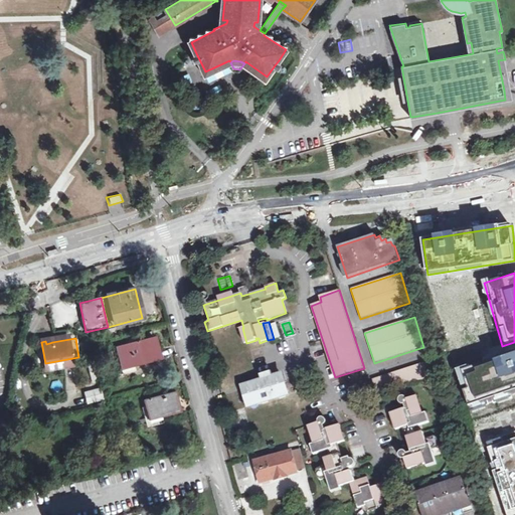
[(124,368),(158,359),(153,339),(119,348),(124,368)]
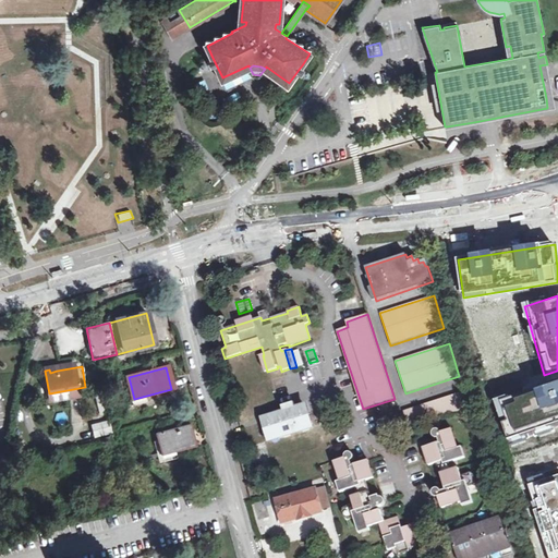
[(557,380),(495,402),(508,444),(557,426),(557,380)]
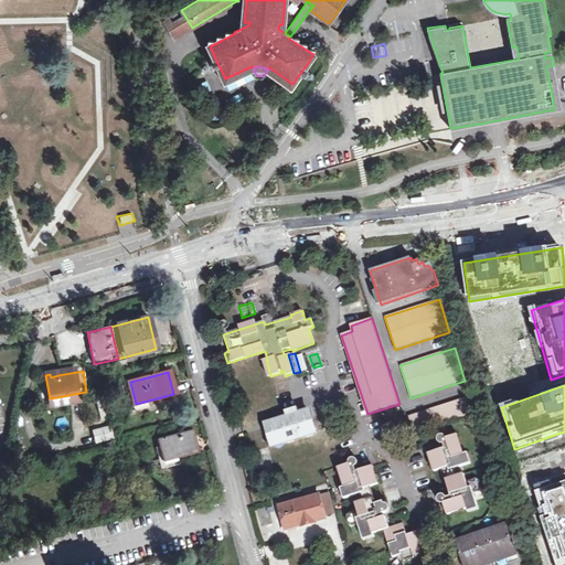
[(470,396),(408,417),(414,433),(476,412),(470,396)]
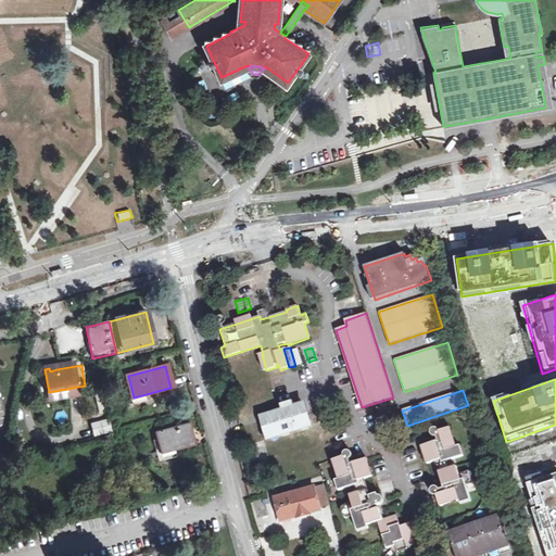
[(96,395),(99,411),(105,409),(101,393),(96,395)]
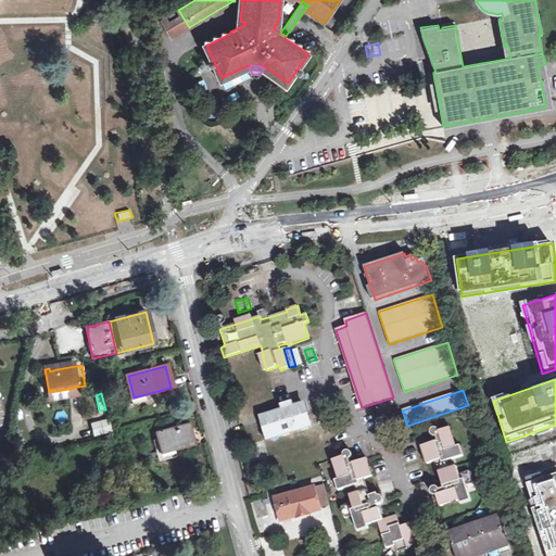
[(292,411),(263,419),(268,437),(311,424),(305,406),(299,408),(299,411),(292,413),(292,411)]
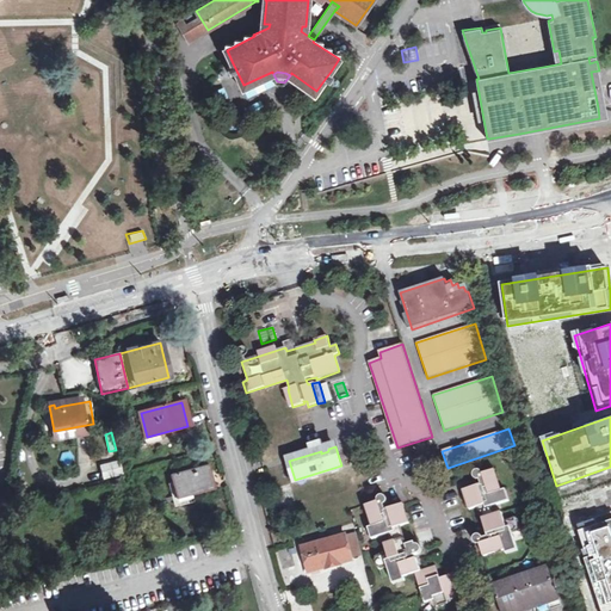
[(116,450),(109,451),(112,463),(119,462),(116,450)]
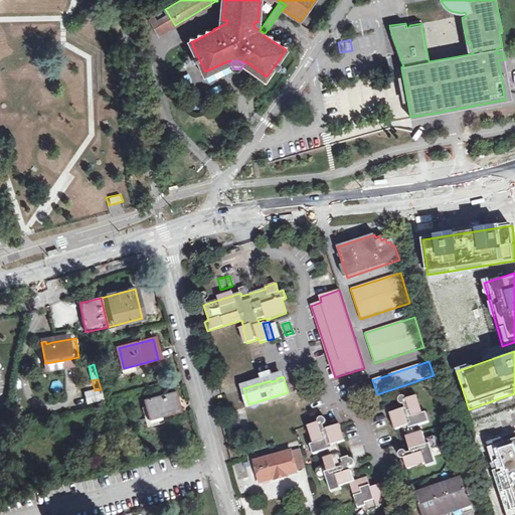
[(88,403),(103,399),(100,390),(86,394),(88,403)]
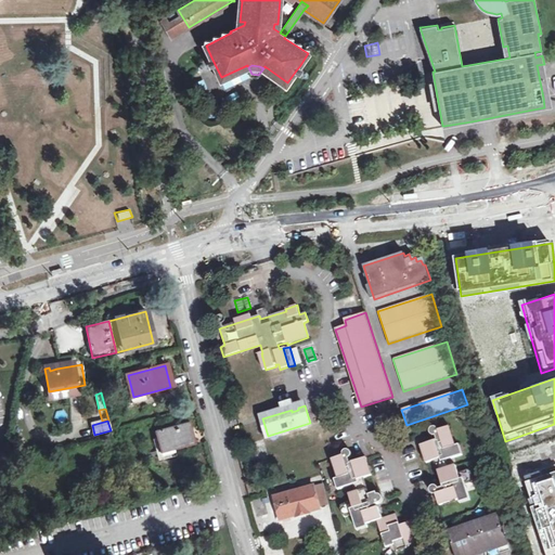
[(155,431),(157,439),(160,454),(175,450),(196,444),(190,423),(155,431)]
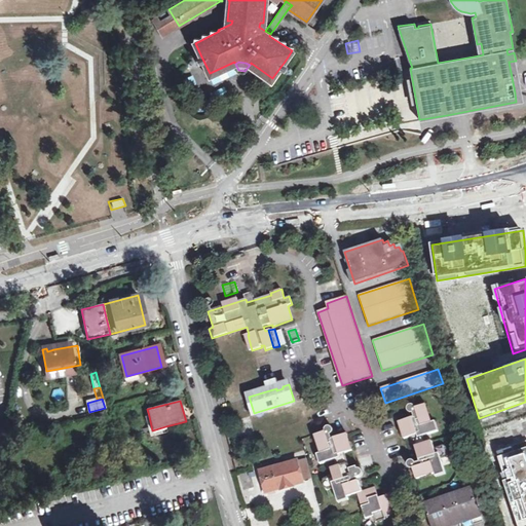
[(418,416),(414,417),(399,422),(404,440),(412,437),(420,462),(421,466),(418,467),(416,464),(415,462),(412,461),(410,463),(409,466),(411,468),(414,470),(417,480),(436,474),(445,471),(441,459),(449,457),(446,446),(436,449),(433,442),(426,443),(424,436),(436,433),(431,422),(426,405),(415,408),(414,406),(411,405),(408,407),(408,410),(410,412),(413,413),(413,414),(417,412),(418,416)]
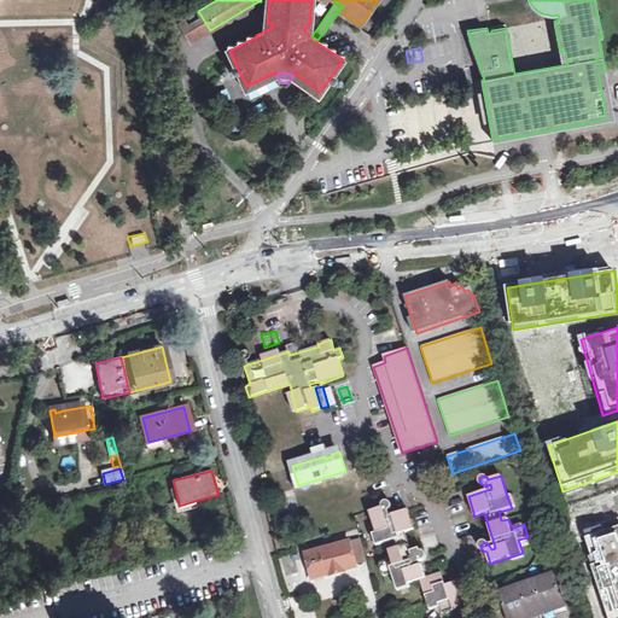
[(179,506),(175,489),(170,490),(176,513),(196,508),(194,501),(179,506)]
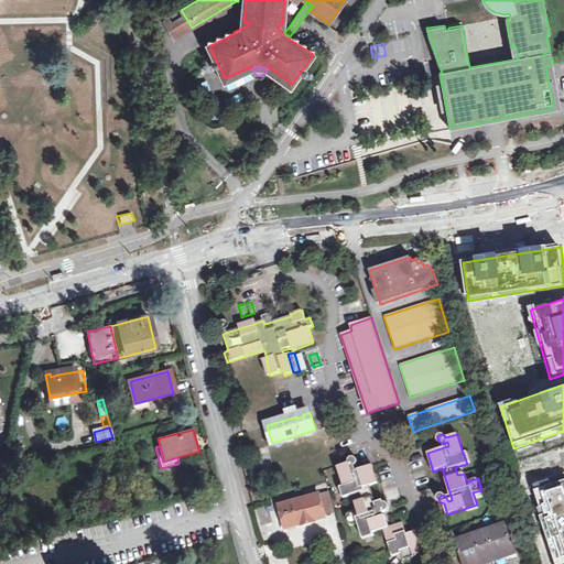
[(337,467),(344,486),(347,497),(358,494),(361,501),(355,503),(357,511),(346,513),(350,525),(358,523),(362,537),(373,533),(383,530),(393,556),(402,554),(404,561),(414,557),(413,555),(429,550),(422,529),(414,531),(414,533),(407,535),(407,533),(402,523),(389,527),(386,516),(383,517),(380,517),(379,513),(382,513),(384,512),(387,511),(389,507),(388,505),(387,503),(384,503),(383,501),(376,505),(369,487),(379,484),(372,466),(356,470),(351,472),(350,468),(355,467),(354,466),(356,464),(357,461),(355,458),(351,457),(349,459),(349,463),(337,467)]
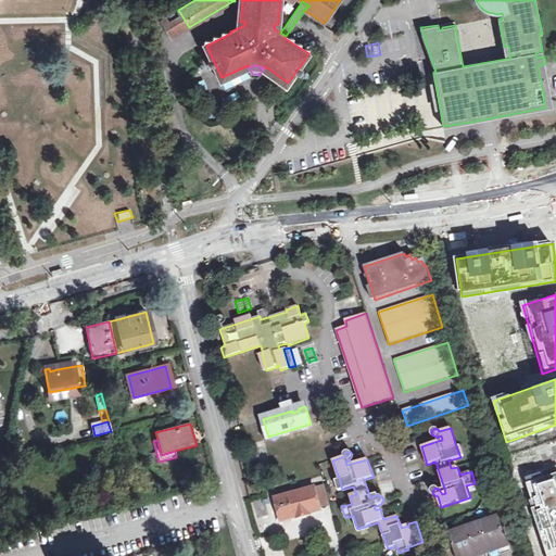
[(377,472),(387,470),(383,459),(374,463),(377,472)]
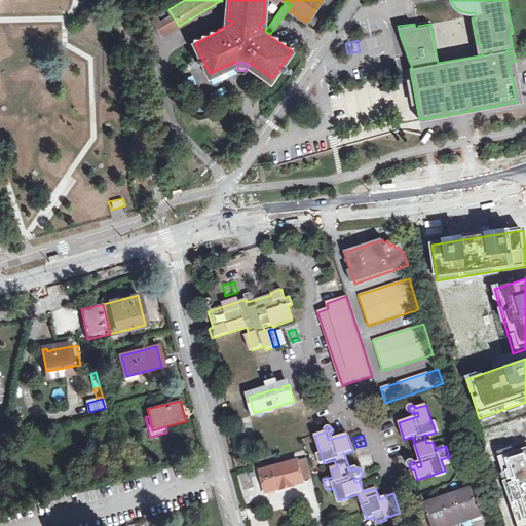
[(11,450),(17,448),(15,438),(8,440),(11,450)]
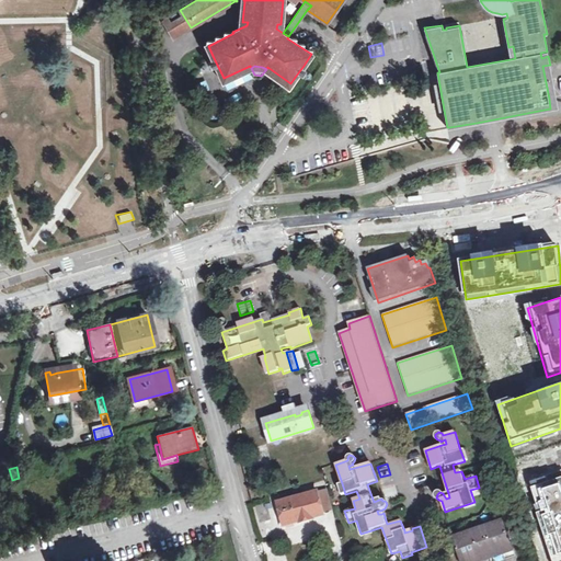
[(317,492),(323,513),(333,511),(327,490),(317,492)]
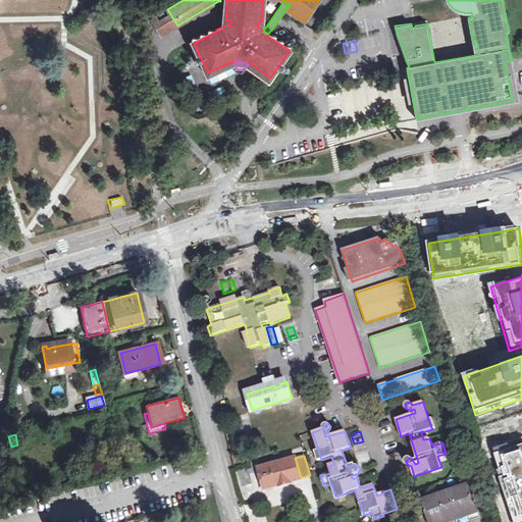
[(301,477),(295,458),(258,468),(264,487),(280,483),(281,486),(292,483),(292,480),(301,477)]
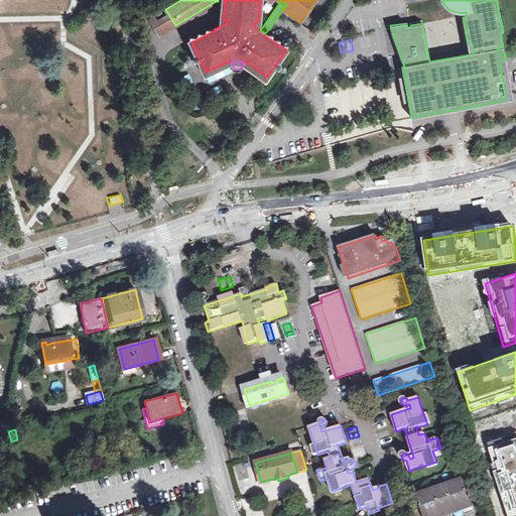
[(473,459),(476,467),(491,463),(488,454),(473,459)]
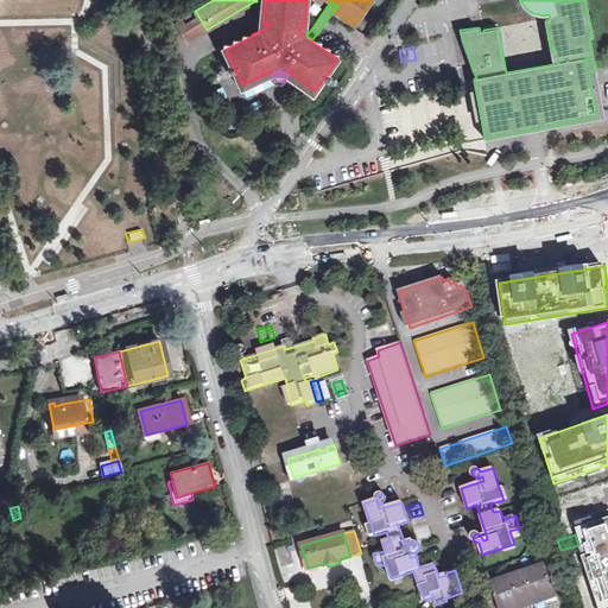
[(603,574),(607,584),(607,534),(581,544),(591,578),(603,574)]
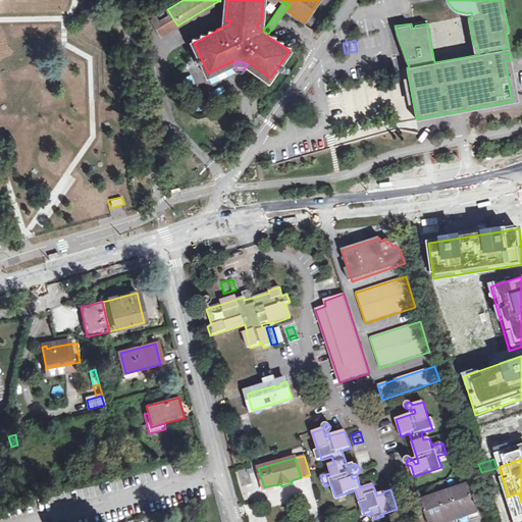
[(427,478),(429,486),(437,484),(434,476),(427,478)]
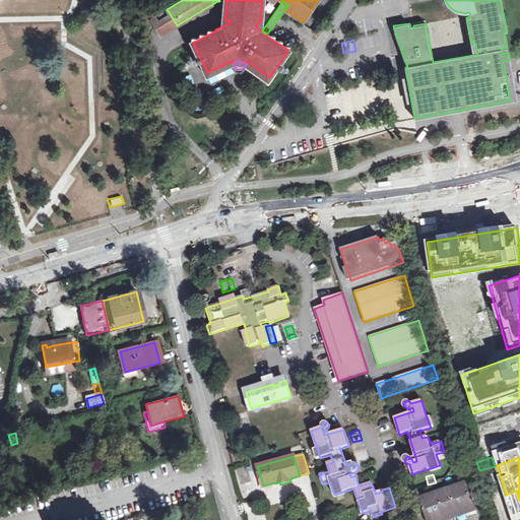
[(427,519),(463,519),(477,515),(464,483),(418,500),(427,519)]
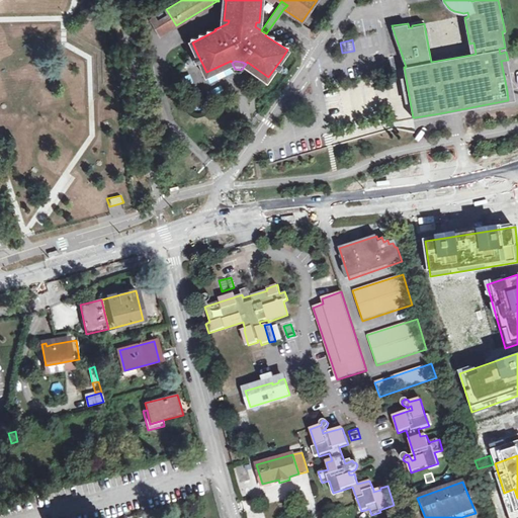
[(417,498),(462,482),(418,497),(417,498)]
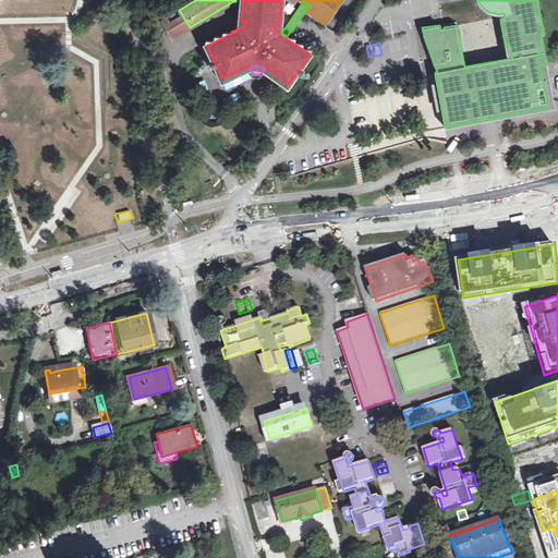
[(555,540),(537,542),(540,557),(557,556),(555,540)]
